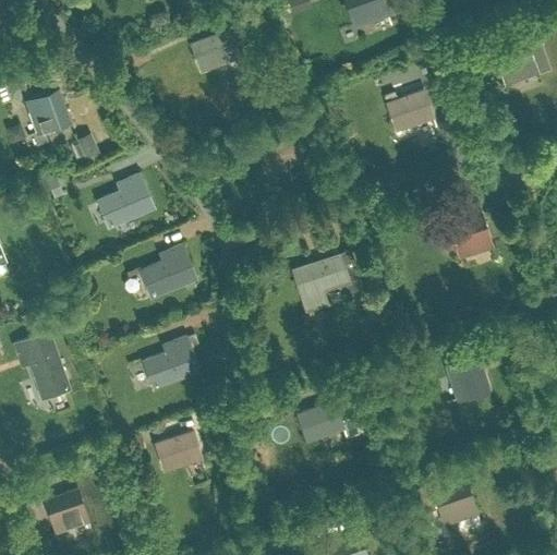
[(312,8),(309,0),(288,0),(293,15),(312,8)]
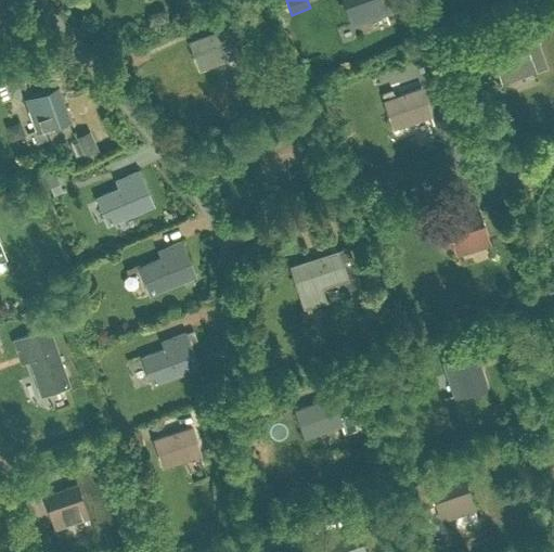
[(387,14),(381,0),(345,0),(355,26),(387,14)]
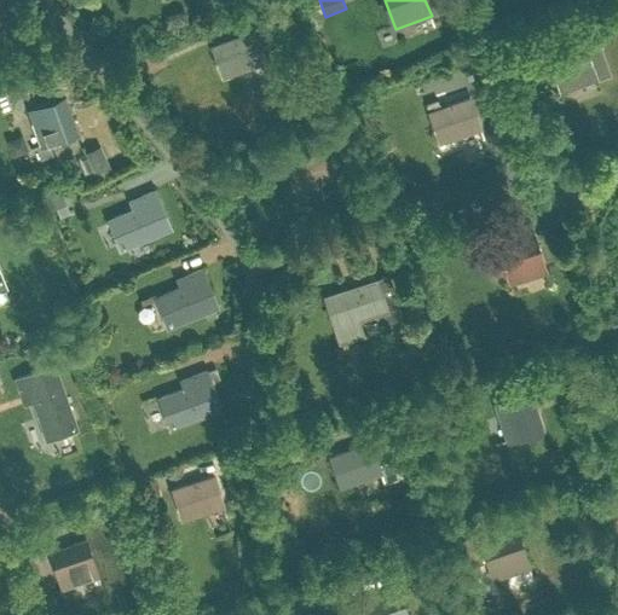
[(427,0),(431,11),(439,9),(435,0),(427,0)]
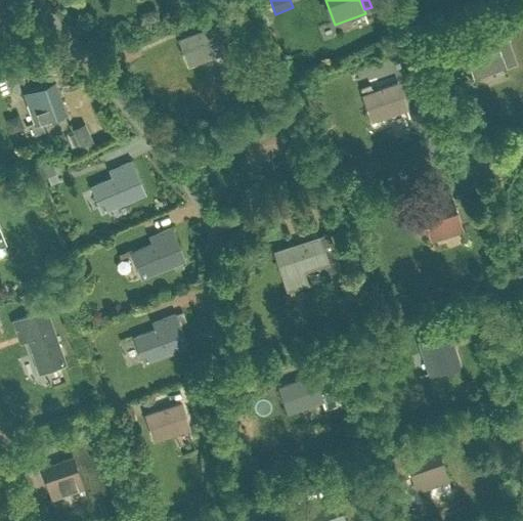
[(223,55),(215,30),(180,41),(188,67),(223,55)]
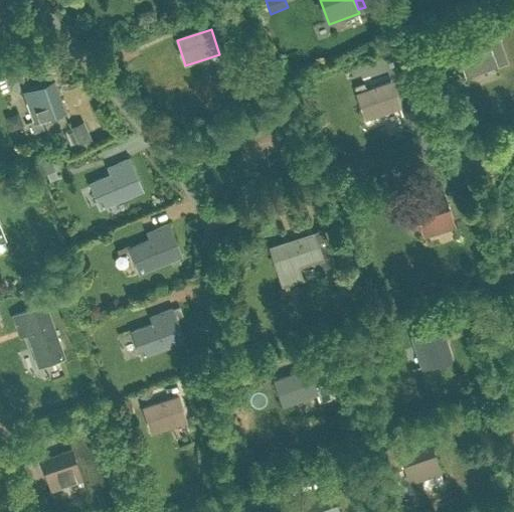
[(497,66),(486,37),(457,48),(468,77),(497,66)]
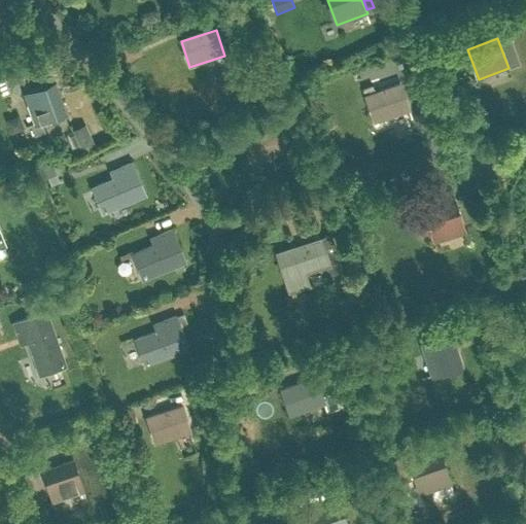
[(66,114),(56,84),(25,95),(36,126),(66,114)]
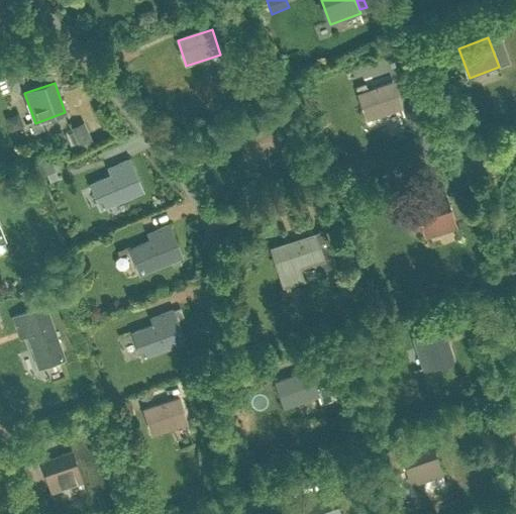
[(402,109),(393,84),(358,95),(368,120),(402,109)]
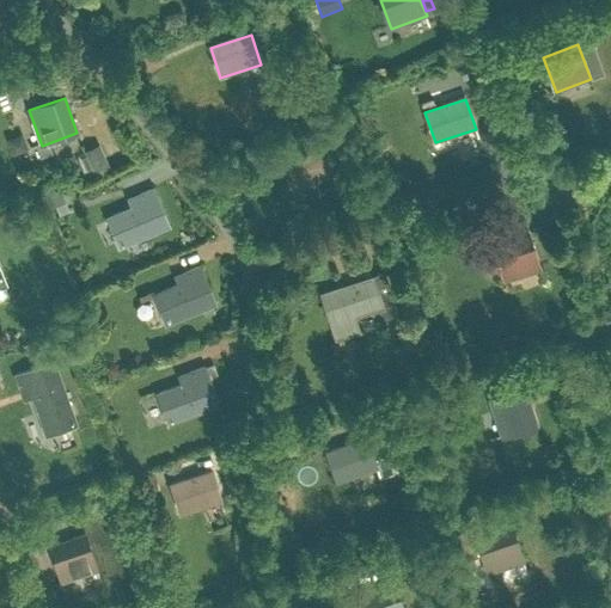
[(331,130),(328,121),(319,124),(323,133),(331,130)]
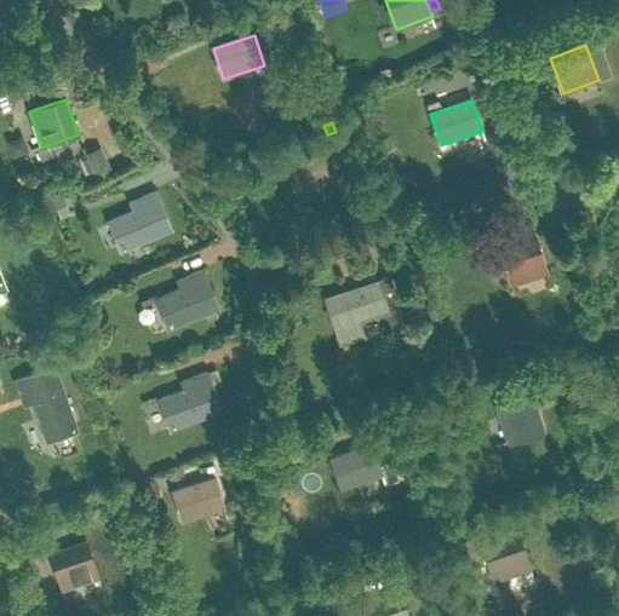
[(28,153),(22,139),(9,145),(13,159),(28,153)]
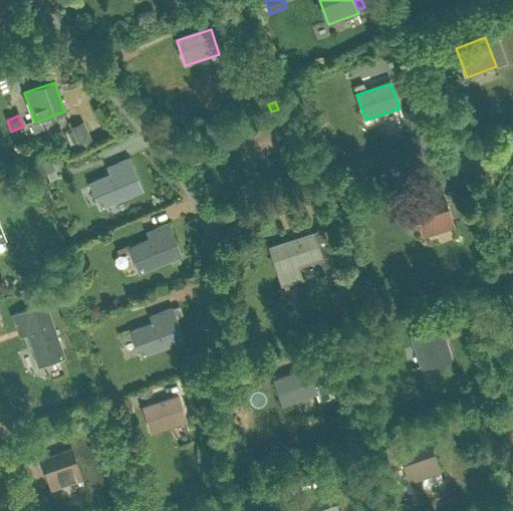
[(44,132),(41,121),(31,124),(34,135),(44,132)]
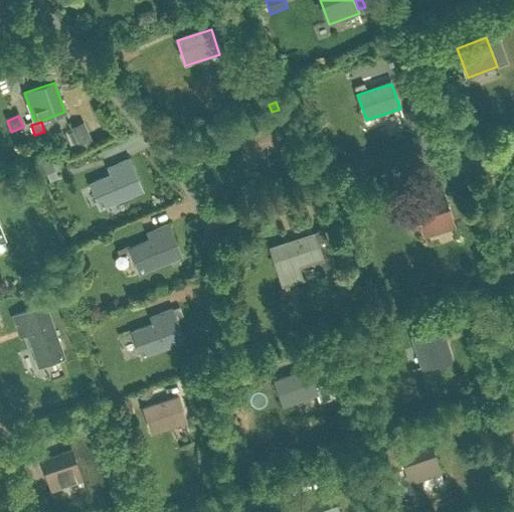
[(92,141),(83,124),(70,130),(78,147),(92,141)]
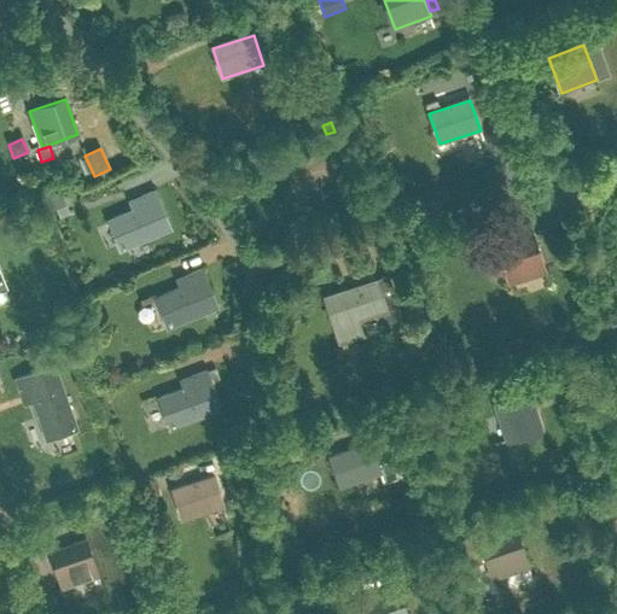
[(337,177),(326,148),(285,163),(296,193),(337,177)]
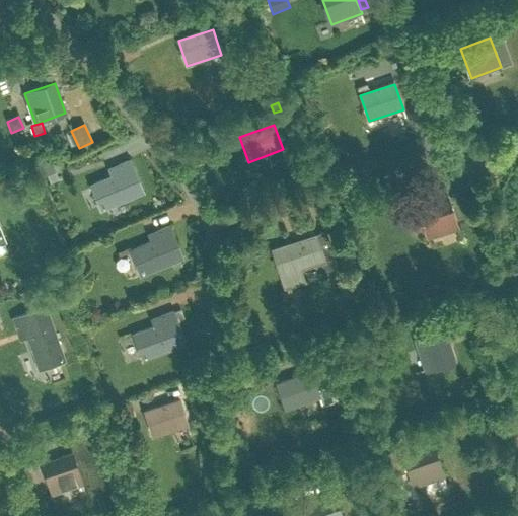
[(145,194),(134,167),(89,186),(100,213),(145,194)]
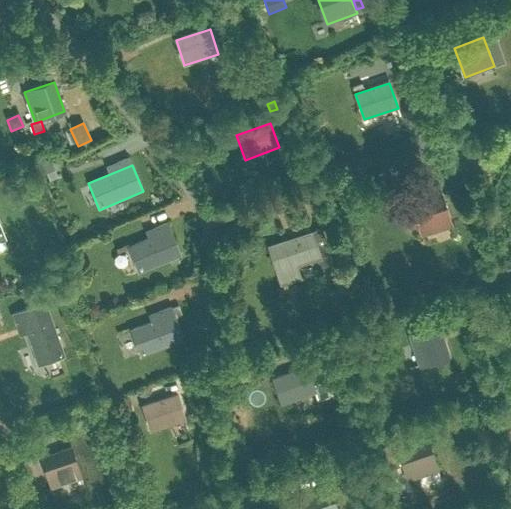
[(452,227),(443,197),(413,206),(412,202),(396,207),(401,223),(417,218),(422,236),(452,227)]
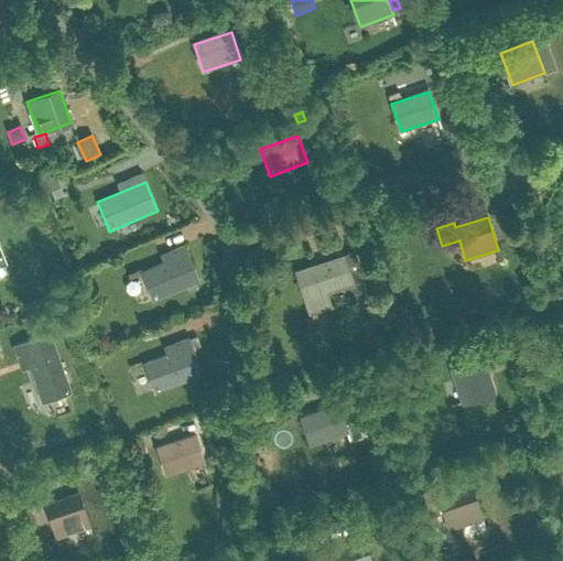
[(199,282),(187,252),(140,272),(152,302),(199,282)]
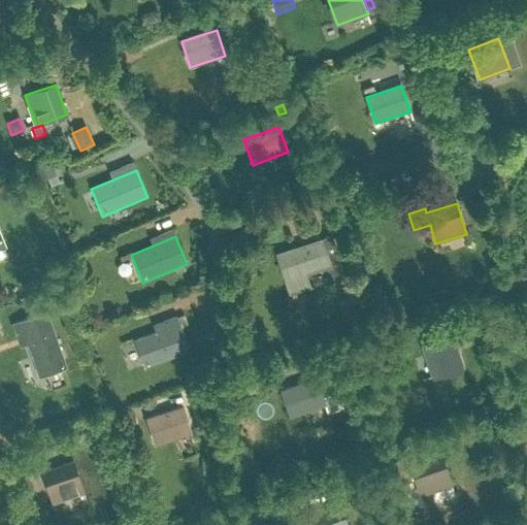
[(343,272),(332,237),(278,255),(291,293),(309,287),(305,274),(330,267),(333,275),(343,272)]
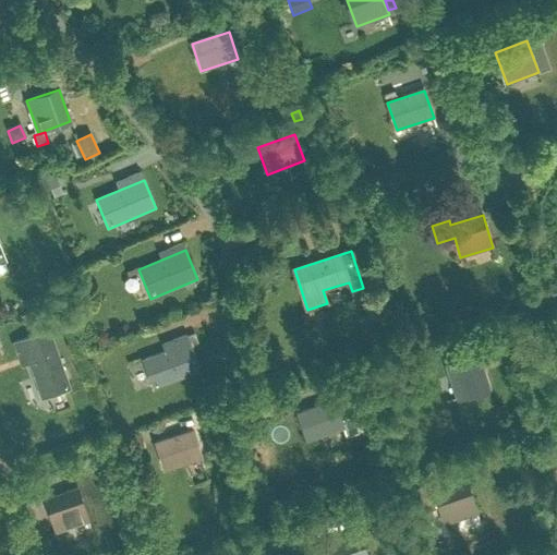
[(72,389),(50,329),(21,340),(41,400),(72,389)]
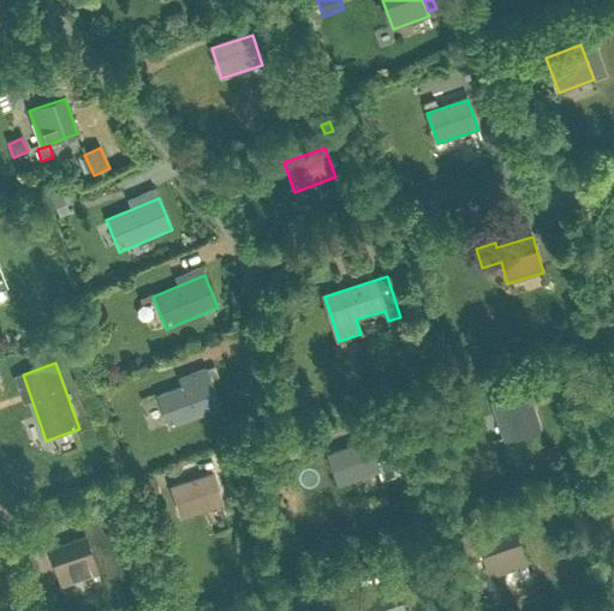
[(424,377),(416,367),(401,379),(410,390),(424,377)]
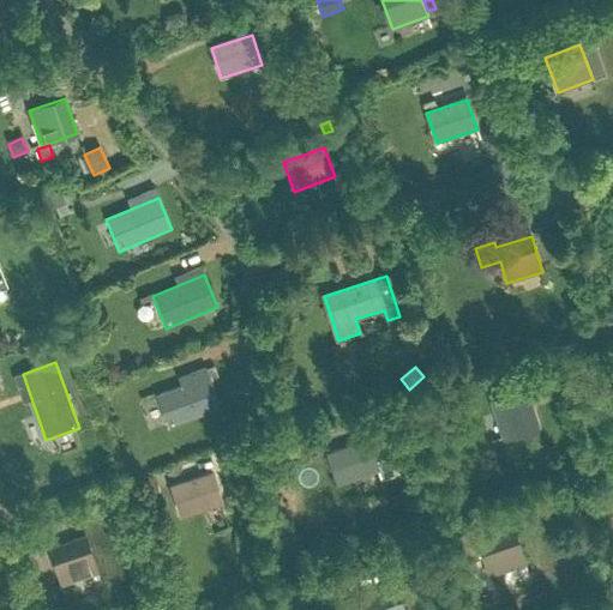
[(222,409),(210,376),(156,396),(168,429),(222,409)]
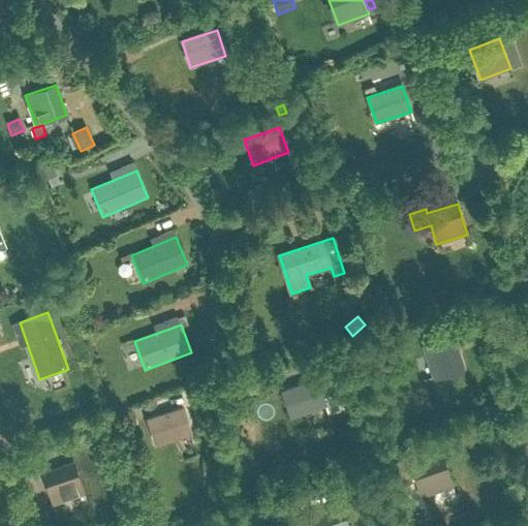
[(464,370),(455,339),(424,347),(432,378),(464,370)]
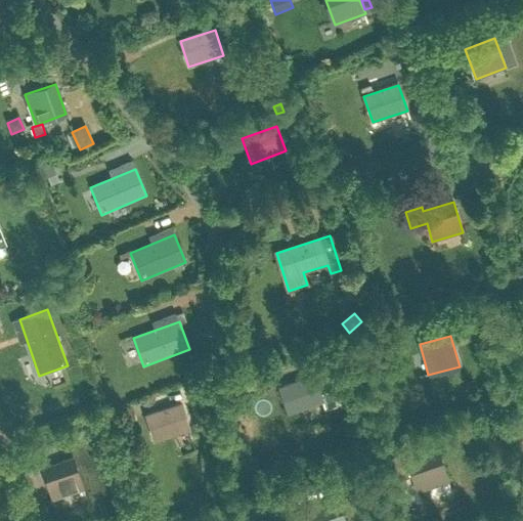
[(327,382),(323,374),(279,389),(289,415),(323,402),(317,385),(327,382)]
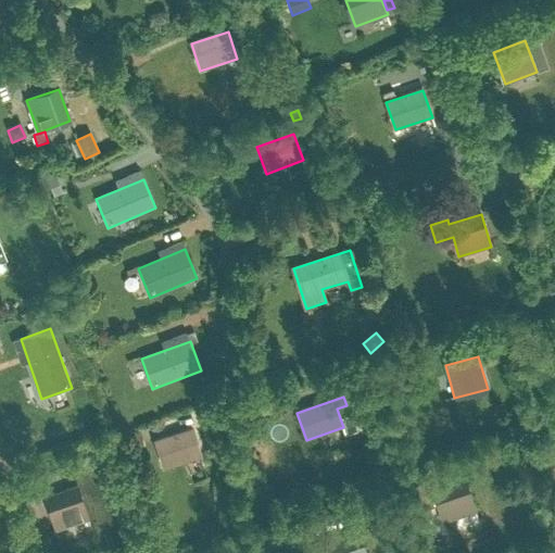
[(202,457),(193,429),(156,441),(165,468),(202,457)]
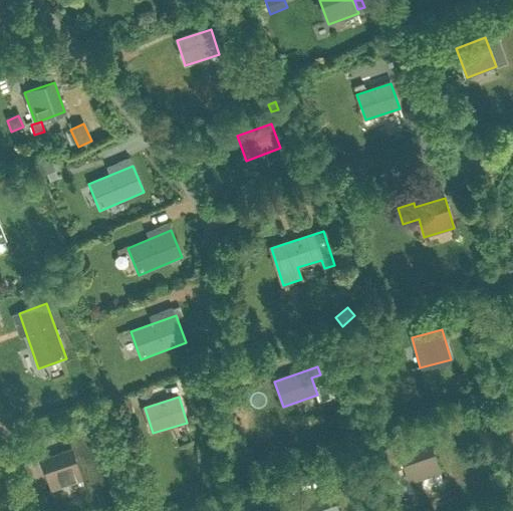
[(135,412),(130,399),(119,403),(123,416),(135,412)]
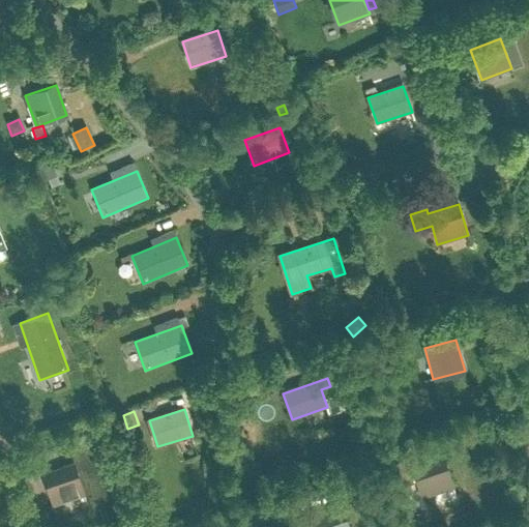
[(454,488),(444,458),(413,468),(424,499),(454,488)]
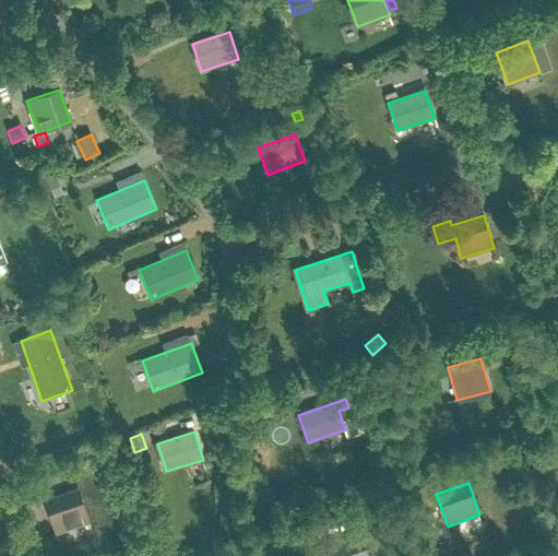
[(91,522),(79,491),(46,503),(58,534),(91,522)]
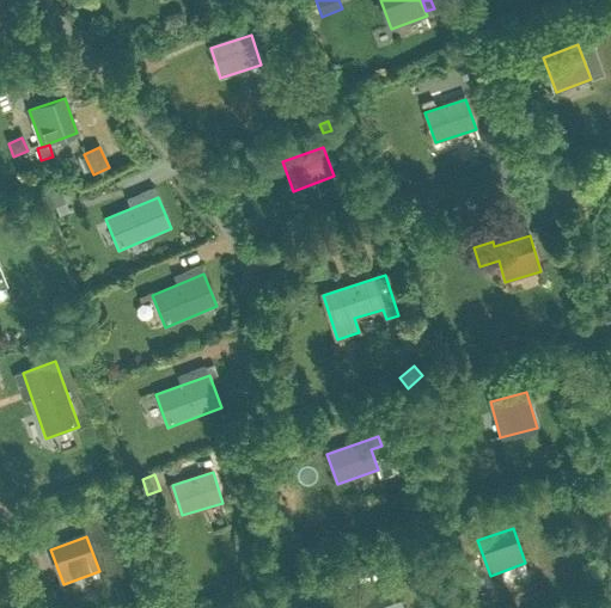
[(403,607),(395,585),(360,599),(364,607),(403,607)]
